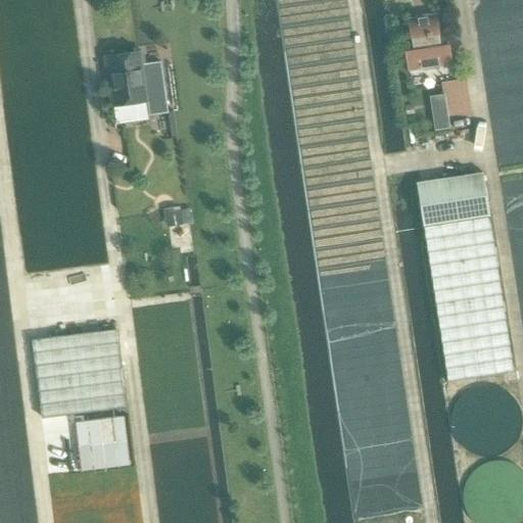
[(407,52),(409,70),(422,68),(423,70),(438,68),(438,65),(452,63),(448,45),(440,46),(435,15),(428,16),(427,15),(417,16),(417,17),(409,19),(414,50),(407,52)]
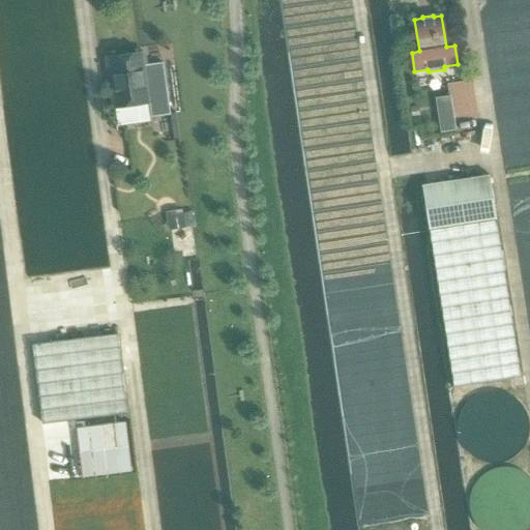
[(117,56),(111,57),(115,88),(111,88),(114,107),(115,107),(117,123),(140,120),(138,104),(150,101),(152,116),(170,114),(163,63),(146,65),(144,53),(139,54),(134,54),(129,51),(121,52),(117,56)]
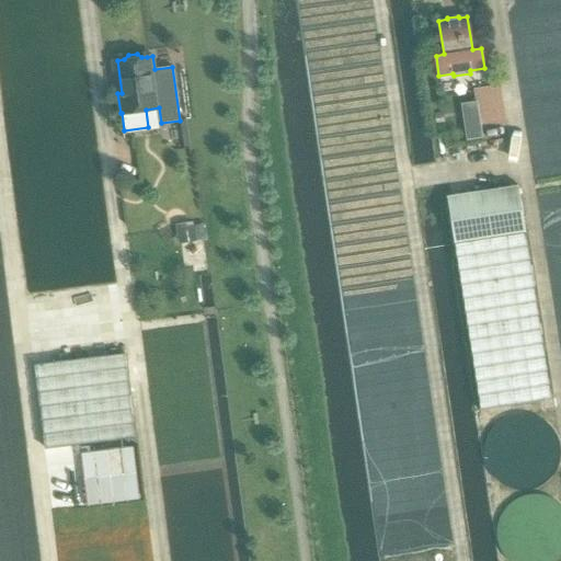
[(443,113),(435,115),(436,123),(444,122),(443,113)]
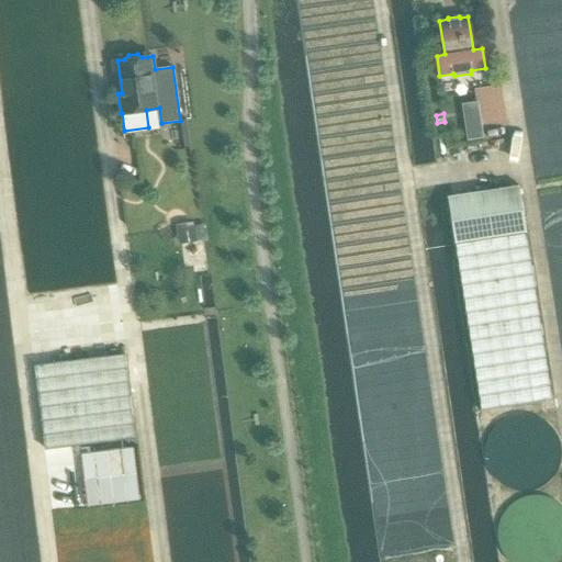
[(482,138),(480,121),(467,123),(469,141),(482,138)]
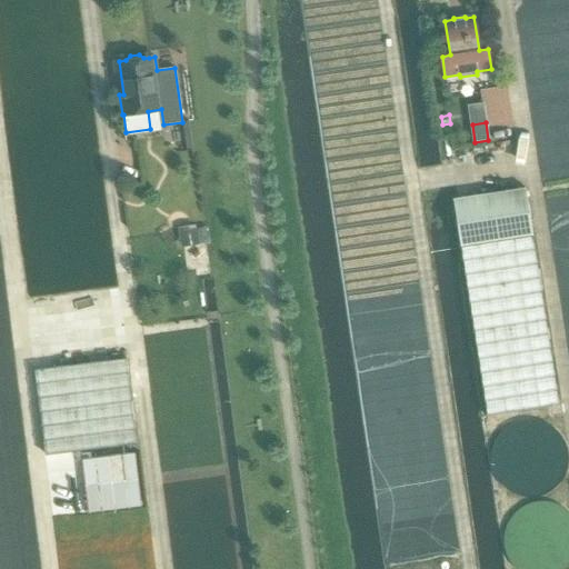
[(453,199),(487,416),(559,405),(526,188),(453,199)]
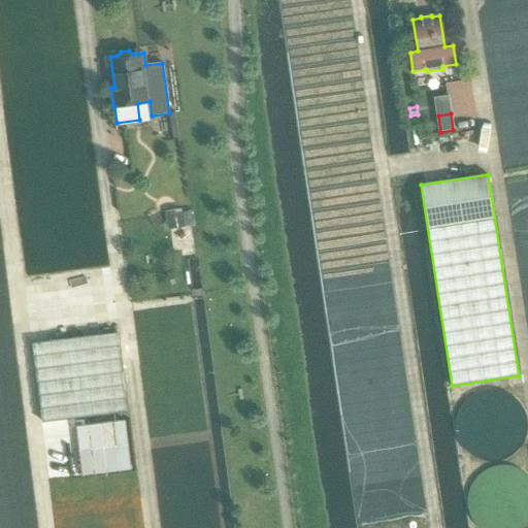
[(180,215),(180,211),(168,213),(170,229),(183,228),(180,215)]
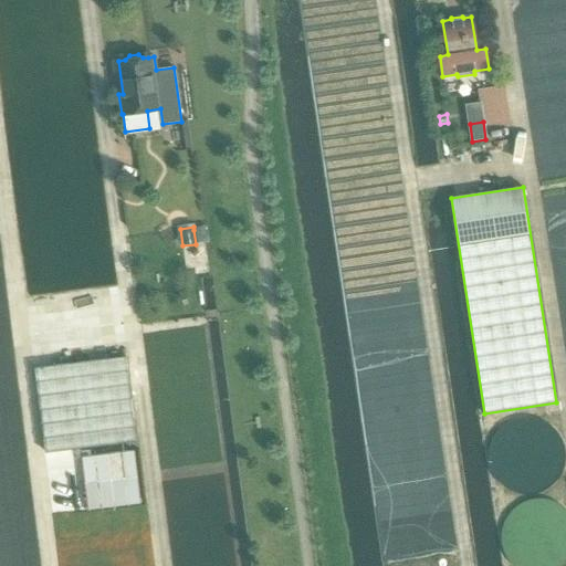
[(125,356),(35,367),(45,452),(135,441),(125,356)]
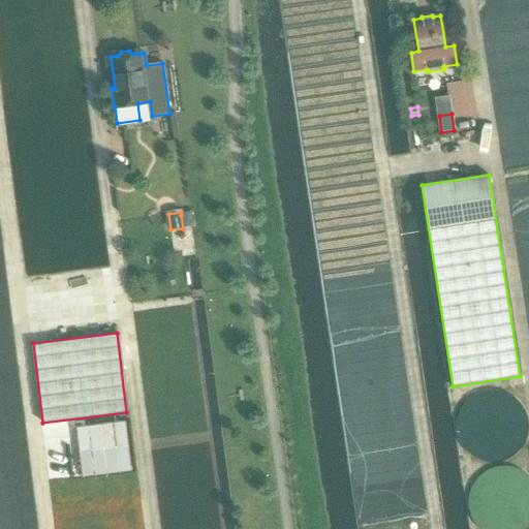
[(125,422),(76,427),(79,445),(82,476),(131,471),(125,422)]
